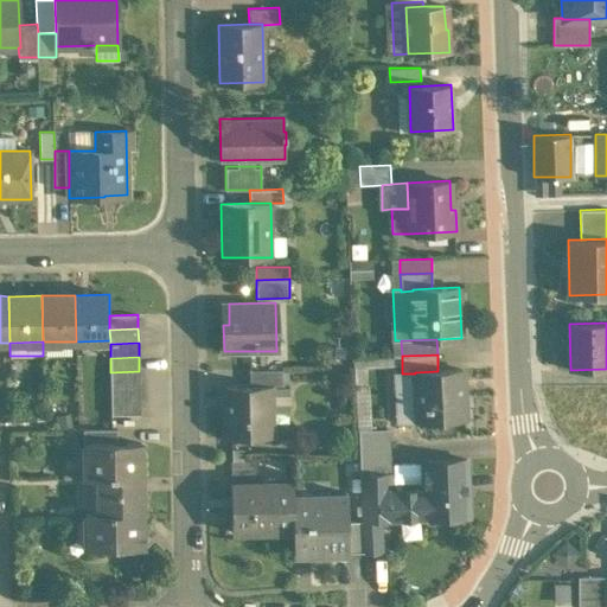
[(282,388),(282,369),(249,370),(249,387),(270,385),(270,388),(282,388)]
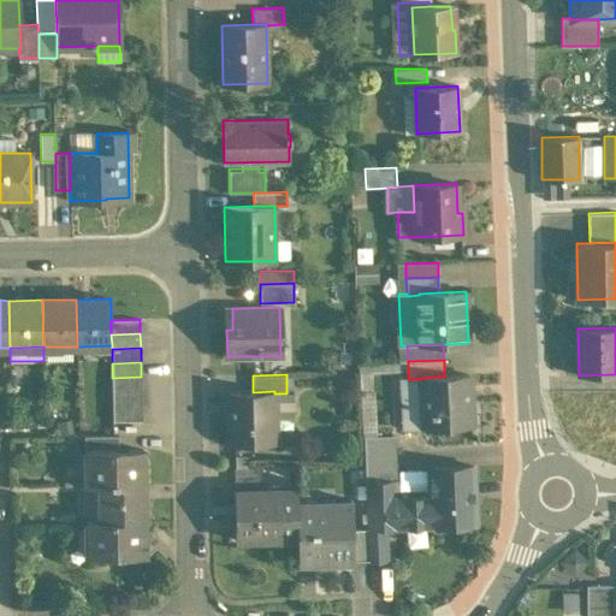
[(444,377),(421,378),(421,379),(424,428),(472,426),(469,375),(444,377)]
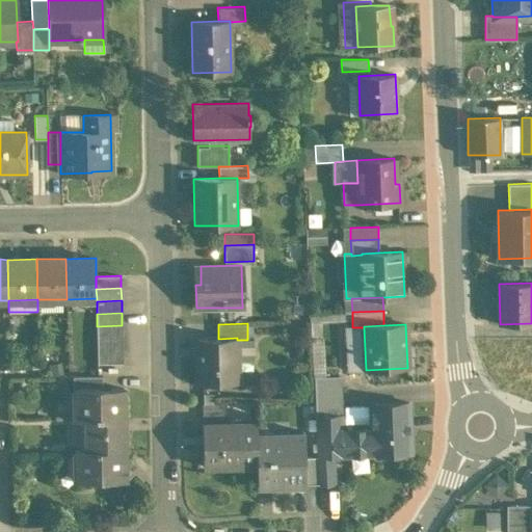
[(122,325),(97,326),(97,339),(122,338),(122,325)]
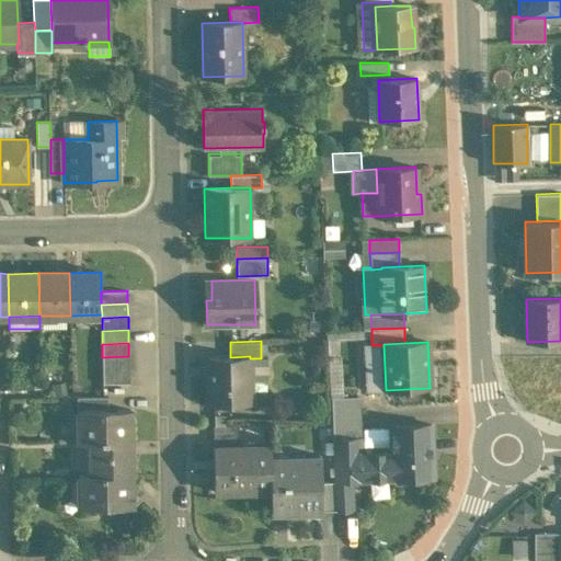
[(386,390),(384,345),(371,345),(364,346),(366,391),(386,390)]
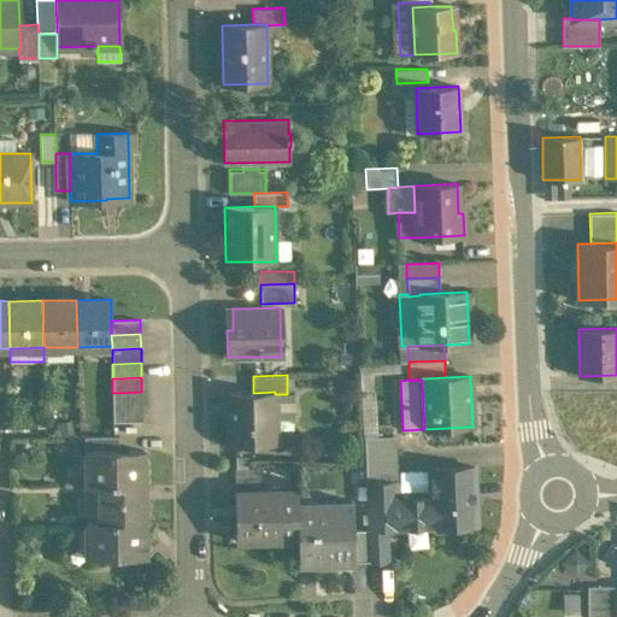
[(362,391),(363,432),(376,430),(375,389),(362,391)]
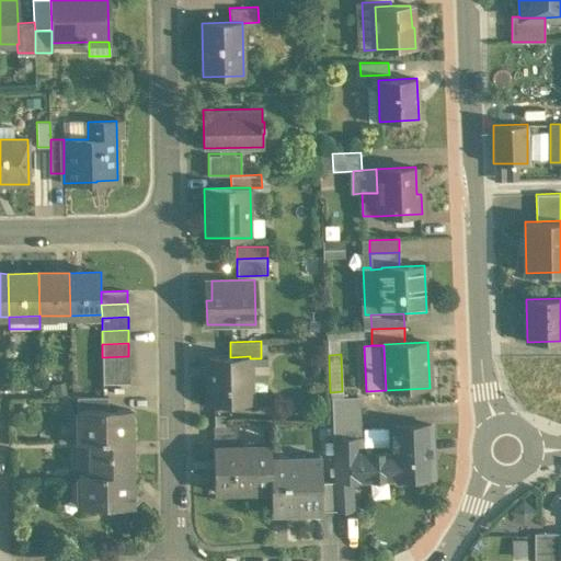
[(128,356),(102,357),(103,370),(129,369),(128,356)]
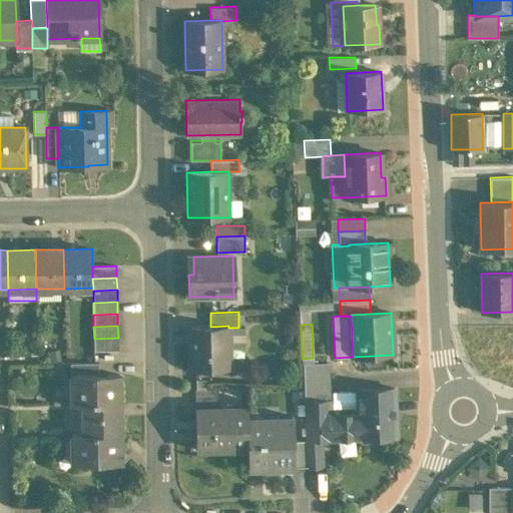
[(210,327),(189,327),(190,370),(228,369),(228,328),(228,326),(210,327)]
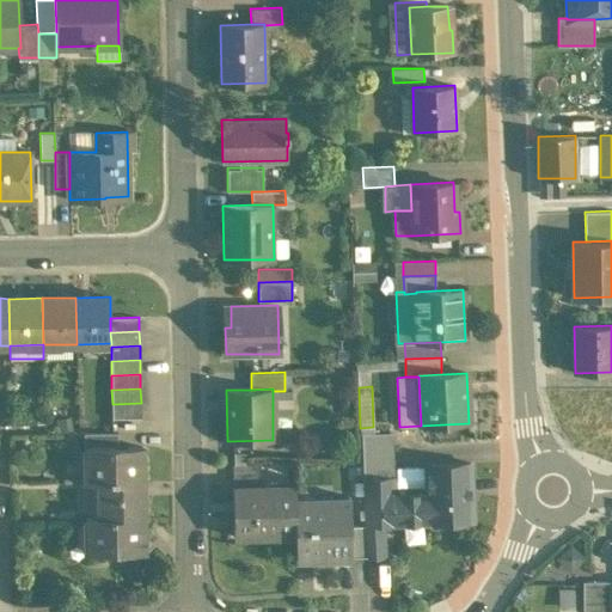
[(141,403),(112,404),(112,418),(141,417),(141,403)]
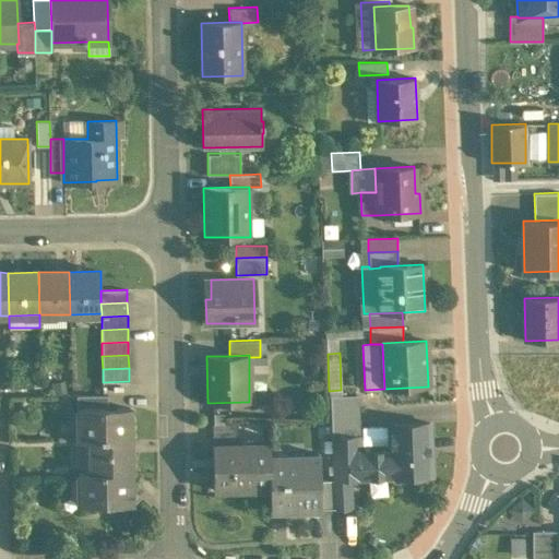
[(107,408),(107,395),(76,395),(76,408),(107,408)]
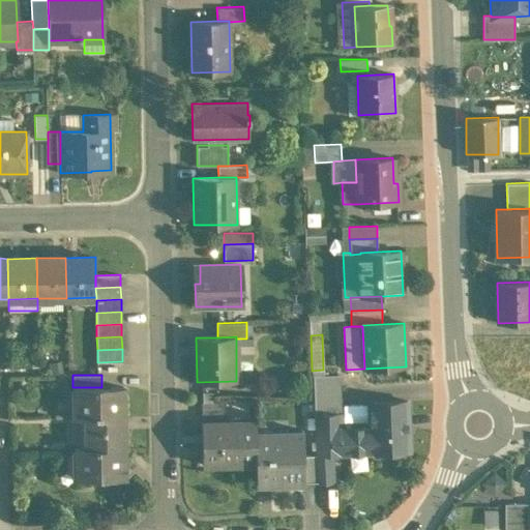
[(315,392),(344,391),(343,375),(314,376),(315,392)]
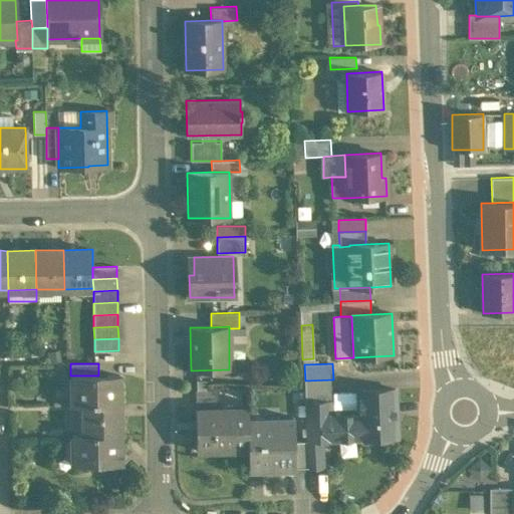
[(98,375),(70,375),(71,406),(82,406),(119,405),(118,374),(98,375)]
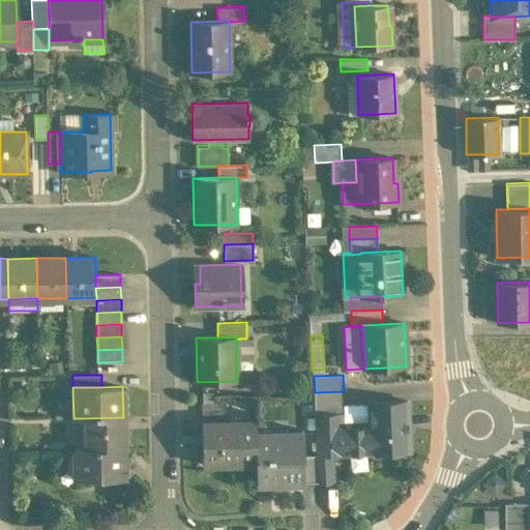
[(344,391),(315,392),(315,415),(342,414),(344,414),(344,391)]
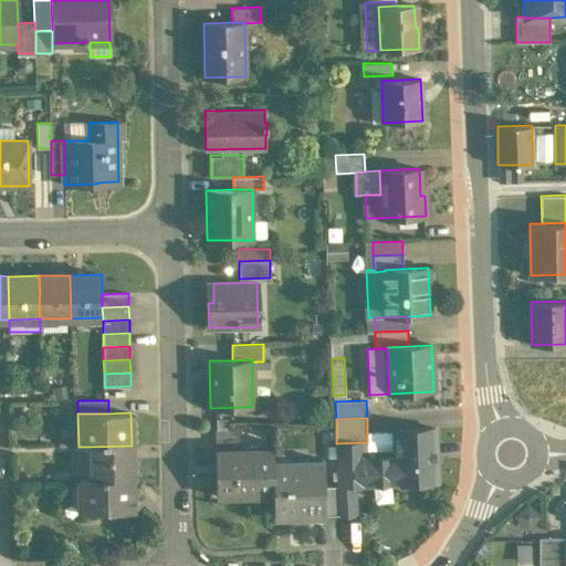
[(435,428),(395,430),(396,457),(365,458),(365,442),(336,443),(338,484),(354,483),(354,484),(396,482),(396,483),(437,481),(435,428)]
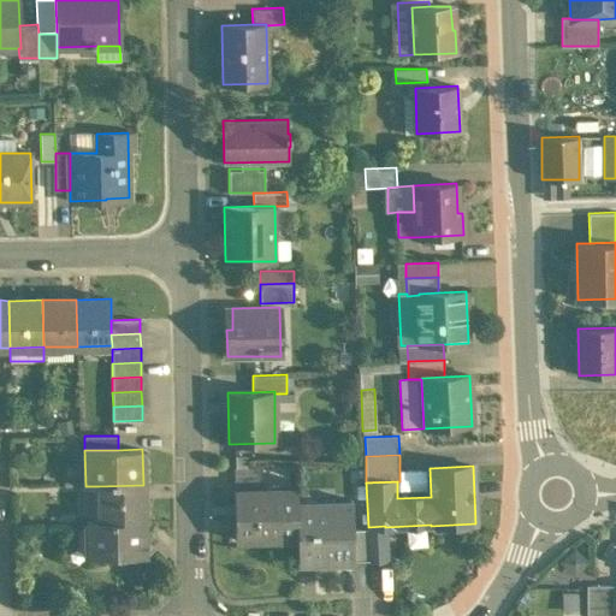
[(270,467),(234,467),(234,490),(270,490),(270,467)]
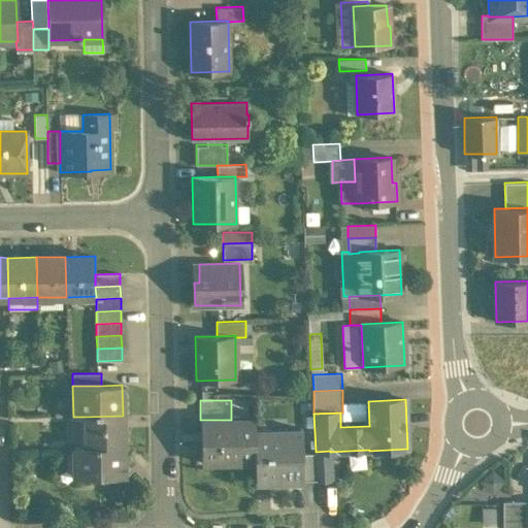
[(123,416),(85,417),(85,447),(124,446),(123,416)]
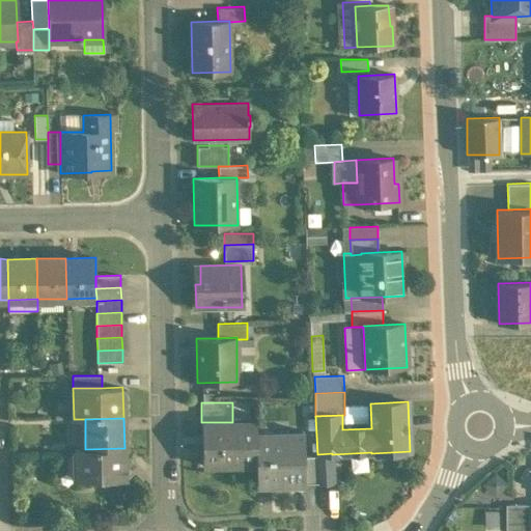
[(232,422),(201,422),(202,465),(256,464),(257,464),(256,431),(256,421),(232,422)]
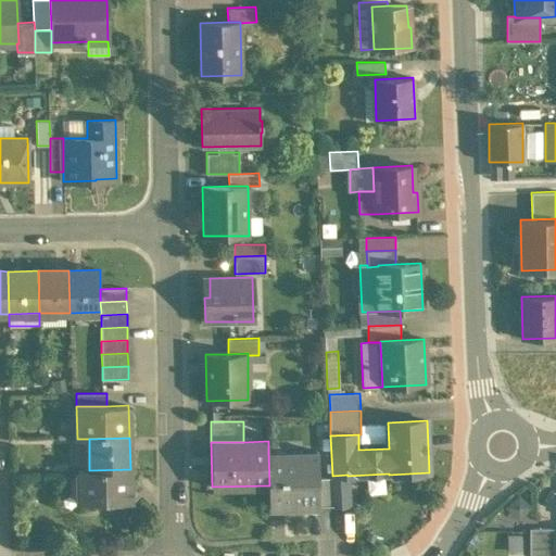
[(317,451),(268,452),(269,485),(268,485),(269,507),(318,506),(318,478),(317,451)]
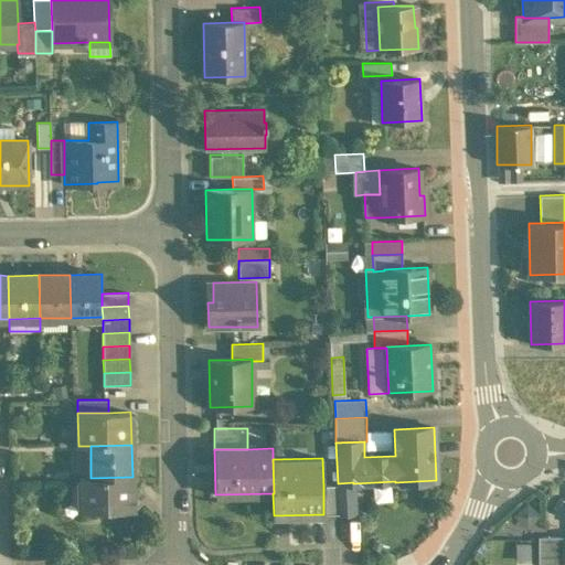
[(132,510),(132,477),(91,478),(78,478),(80,510),(132,510)]
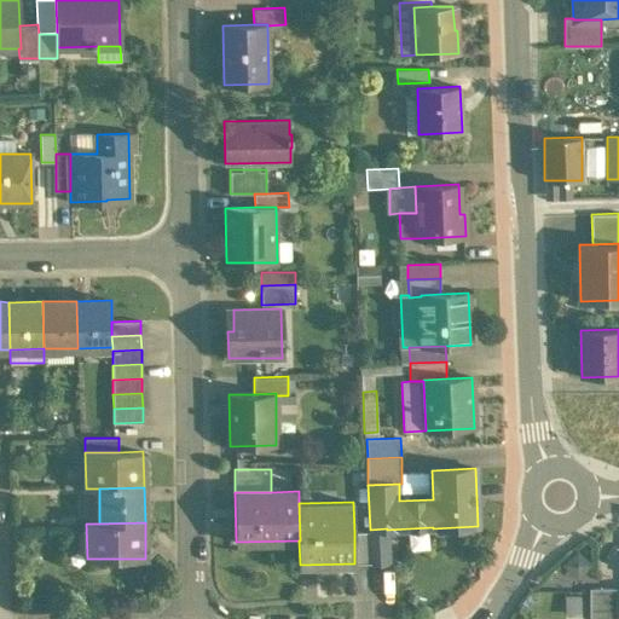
[(387,528),(370,530),(370,531),(371,562),(388,562),(387,530),(387,528)]
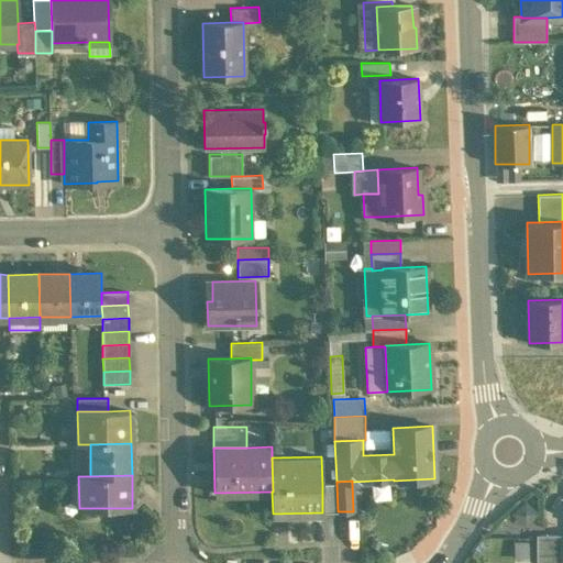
[(337,483),(322,484),(322,512),(338,511),(337,483)]
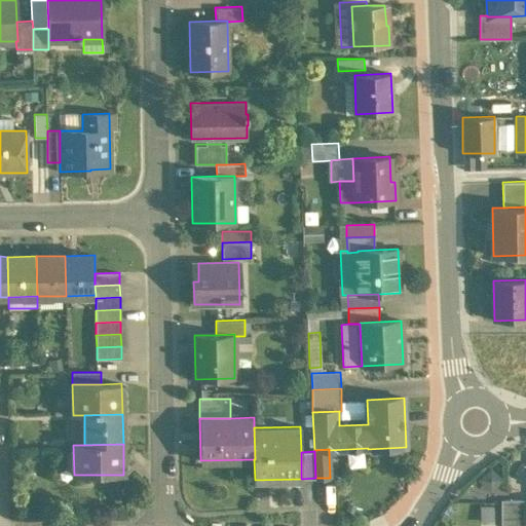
[(497,486),(496,476),(478,479),(480,488),(497,486)]
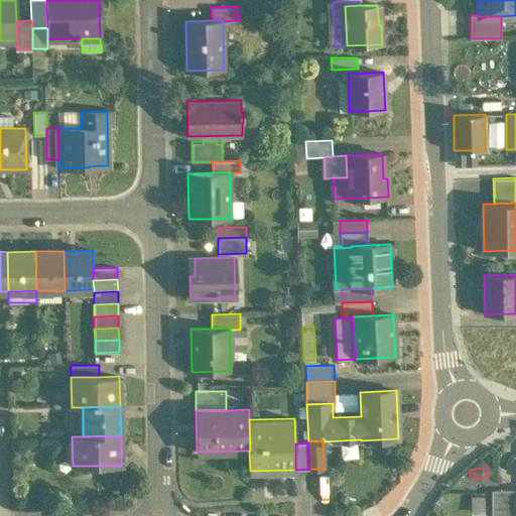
[(514,515),(514,490),(492,490),(491,515),(514,515)]
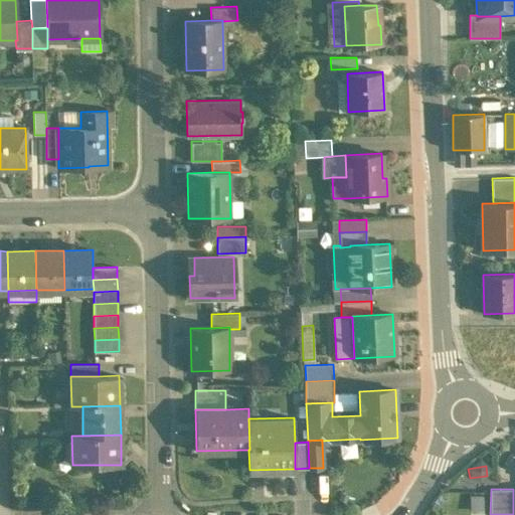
[(469,511),(485,511),(485,494),(469,494),(469,511)]
